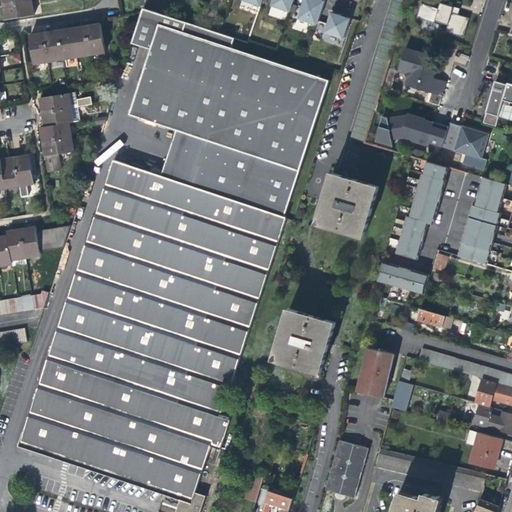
[(247,0),(252,2),(250,5),(260,8),(262,0),(247,0)]
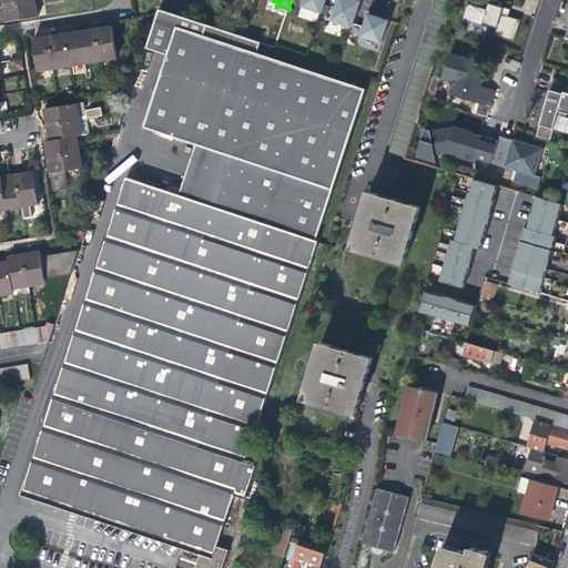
[(302,0),(300,9),(321,16),(325,0),(302,0)]
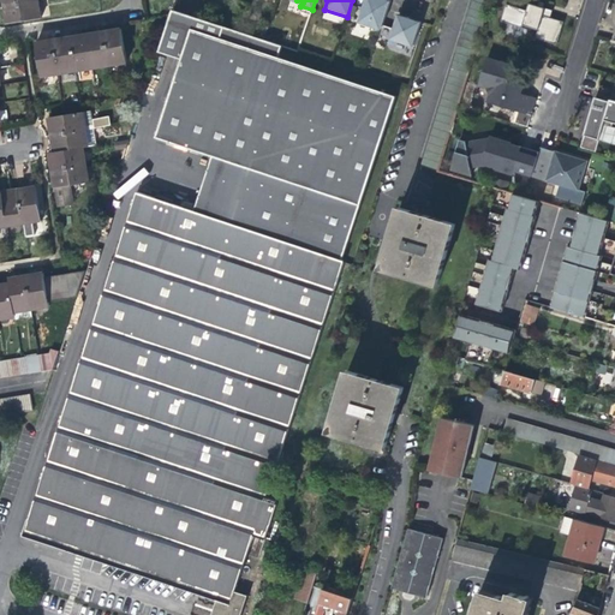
[(372,0),(371,0),(364,0),(358,21),(370,24),(369,29),(380,33),(387,12),(389,3),(382,0),(372,0)]
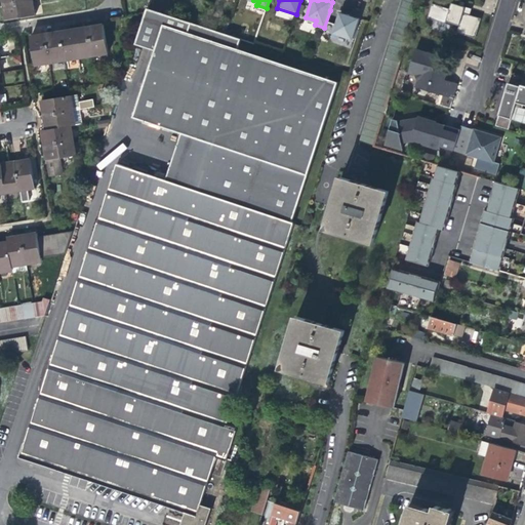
[(403,0),(360,142),(374,146),(384,114),(418,0),(403,0)]
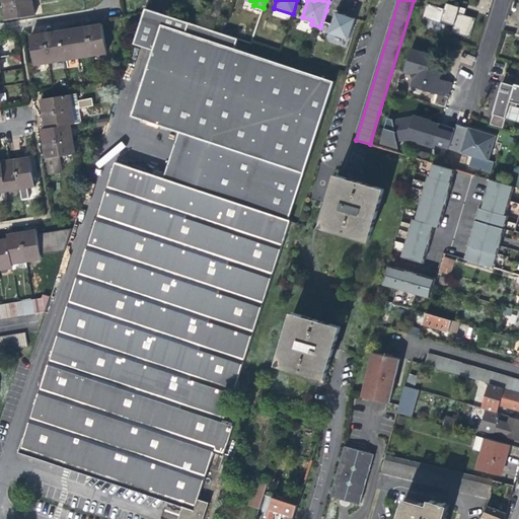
[(459,2),(455,0),(453,5),(447,3),(445,8),(427,3),(423,17),(448,25),(448,23),(454,24),(452,31),(470,38),(475,18),(464,14),(466,8),(458,6),(459,2)]
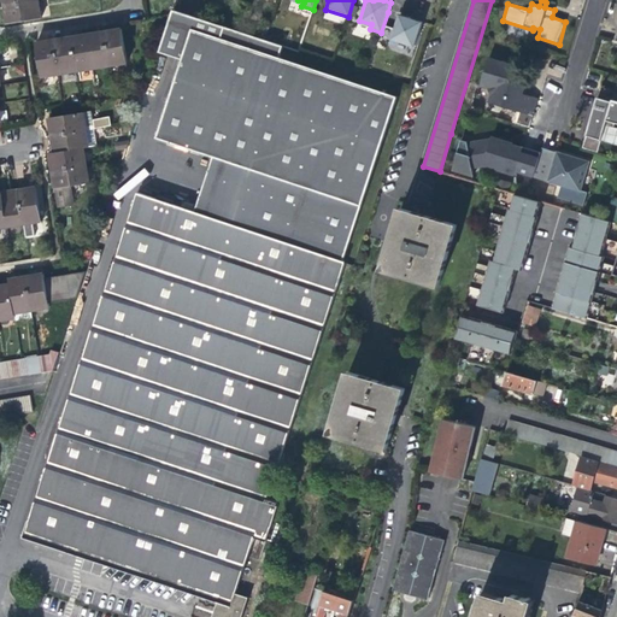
[(42,18),(39,1),(5,6),(6,16),(7,23),(42,18)]
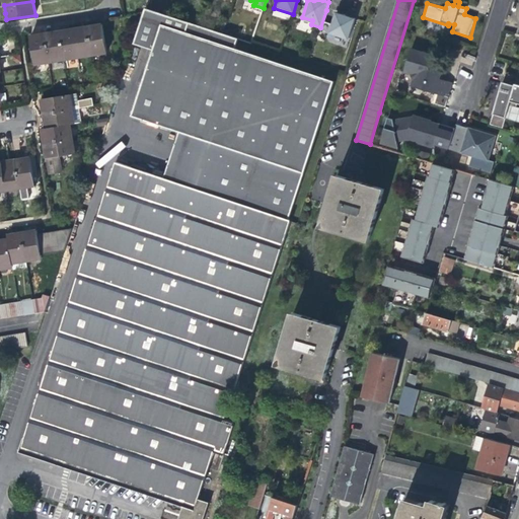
[(224,423),(290,221),(288,220),(335,83),(234,49),(237,40),(153,10),(145,8),(134,43),(141,45),(154,50),(132,116),(209,142),(193,188),(117,161),(19,452),(64,466),(79,471),(164,501),(183,507),(178,518),(203,518),(208,503),(198,500),(214,452),(223,455),(233,426),(224,423)]
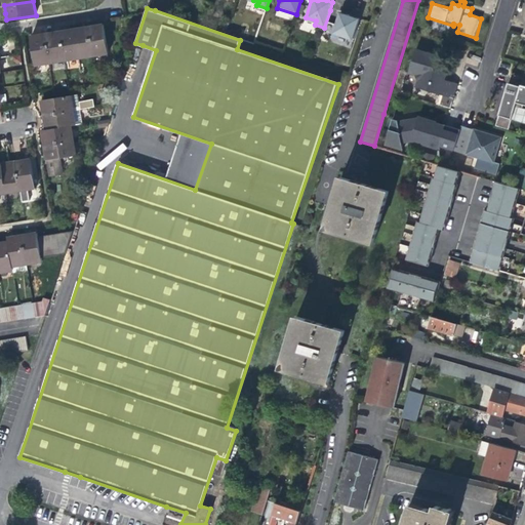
[(341,17),(338,16),(332,35),(351,41),(358,19),(345,15),(345,18),(341,17)]
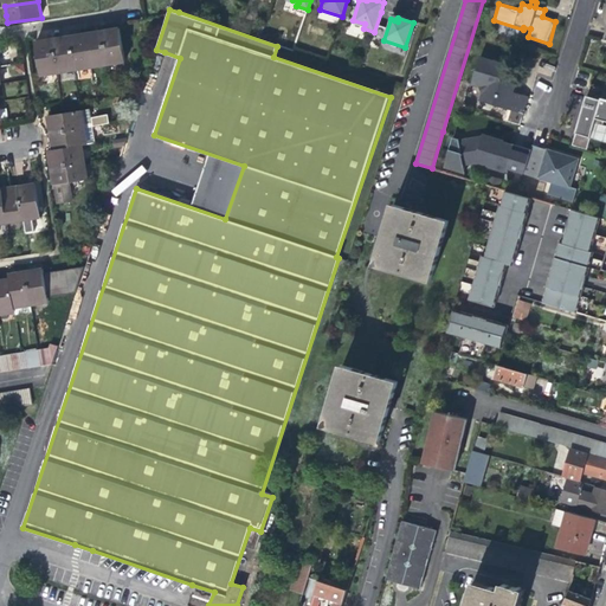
[(111,30),(104,31),(109,65),(126,62),(121,28),(111,30)]
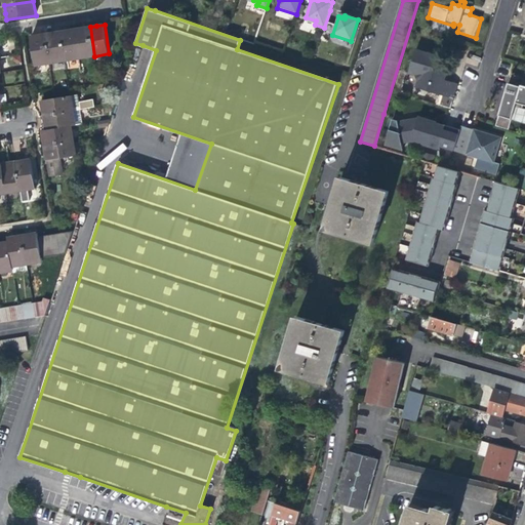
[(80,58),(94,56),(90,27),(83,28),(75,29),(80,58)]
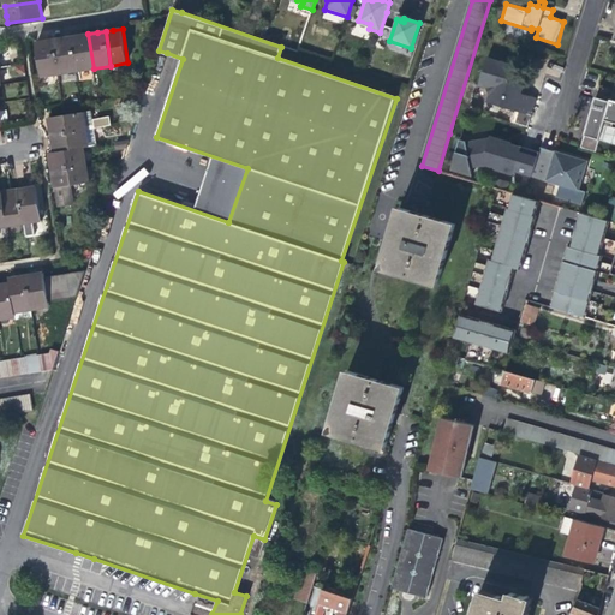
[(77,71),(94,69),(88,34),(82,35),(71,36),(77,71)]
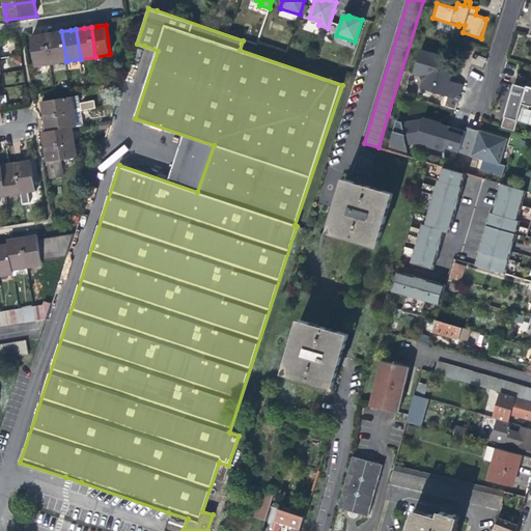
[(51,63),(66,61),(61,31),(54,32),(47,34),(51,63)]
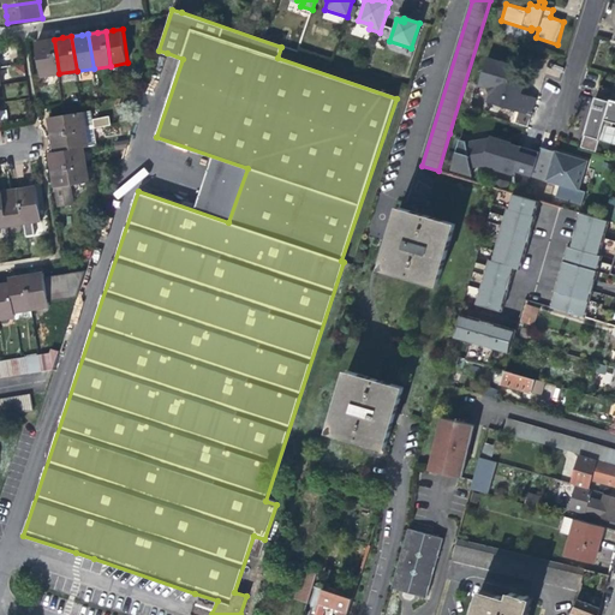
[(41,77),(59,73),(54,40),(43,41),(36,42),(41,77)]
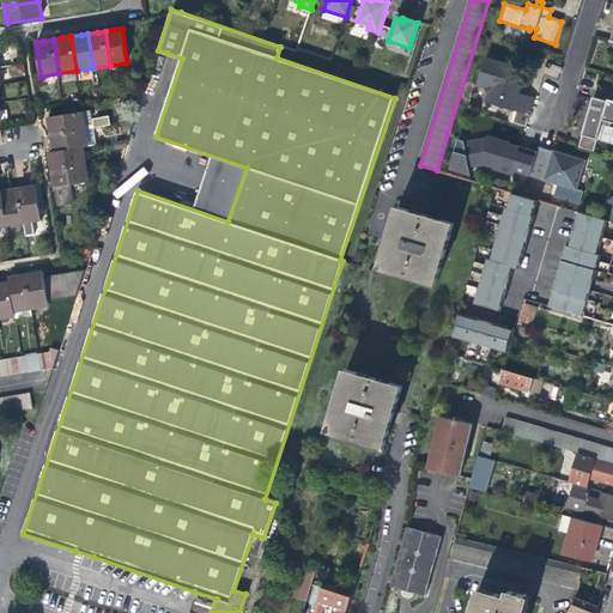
[(486,102),(530,115),(535,98),(520,93),(522,86),(509,82),(507,77),(510,65),(486,58),(478,85),(485,87),(489,95),(486,102)]
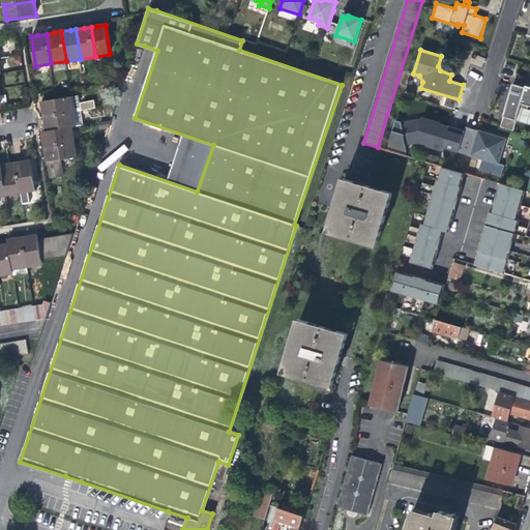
[(513,84),(500,127),(513,131),(517,120),(529,124),(529,109),(527,109),(529,102),(529,101),(529,86),(526,86),(526,87),(513,84)]
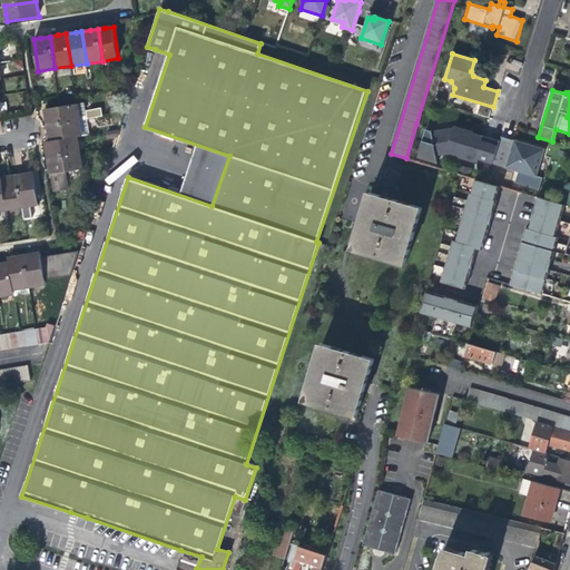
[(47,116),(48,125),(80,119),(88,118),(86,102),(46,109),(47,116)]
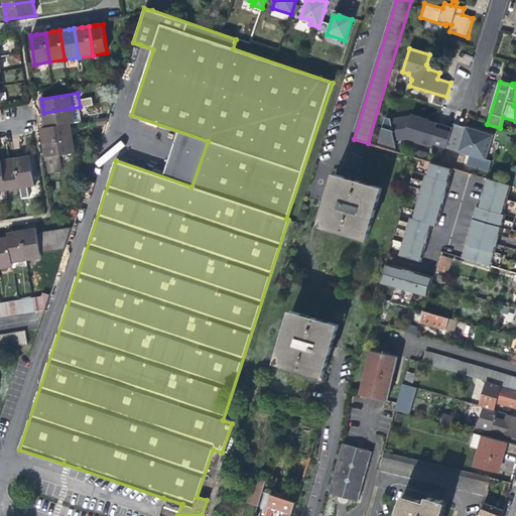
[(44,120),(45,127),(71,124),(75,123),(82,122),(80,107),(73,108),(43,113),(44,120)]
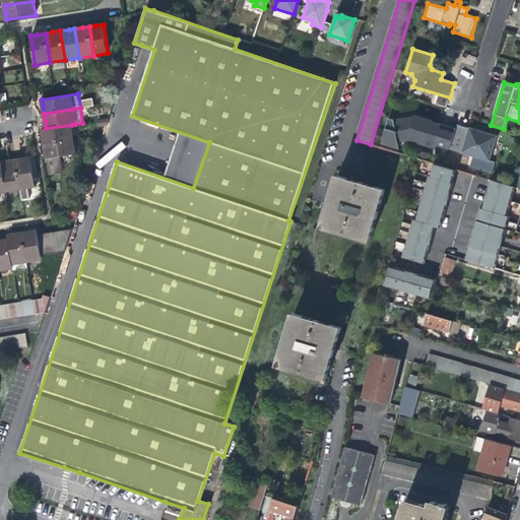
[(398,149),(397,141),(408,139),(434,147),(434,144),(450,149),(456,129),(441,124),(440,125),(432,122),(431,125),(424,122),(425,119),(415,116),(415,117),(415,119),(394,122),(394,120),(389,118),(381,143),(398,149)]
